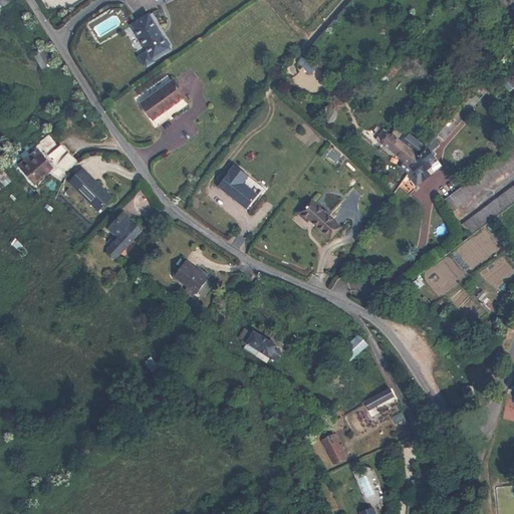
[(513,0),(492,0),(507,9),(501,16),(506,21),(513,12),(513,0)]
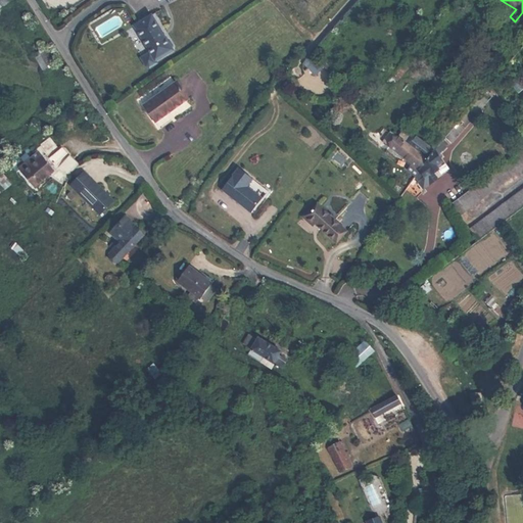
[(150,53),(155,62),(173,51),(173,50),(174,47),(170,41),(167,40),(152,16),(135,28),(150,53)]
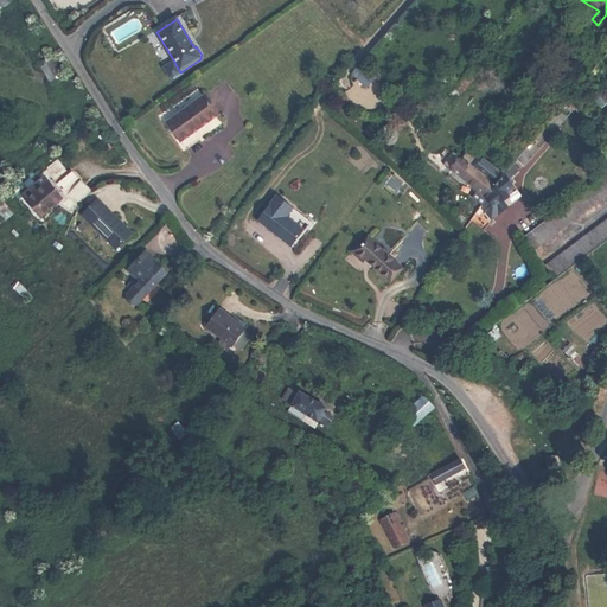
[(42,59),(51,78),(62,72),(51,53),(42,59)]
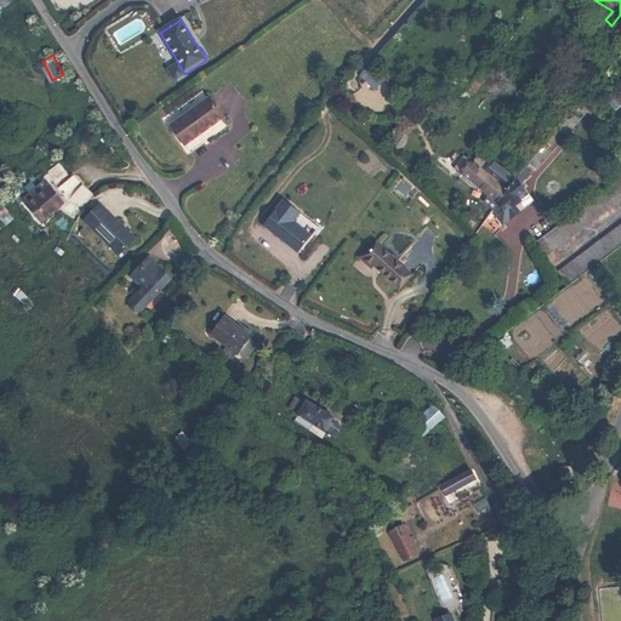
[(184,74),(178,63),(169,70),(167,70),(175,80),(178,81),(187,77),(184,74)]
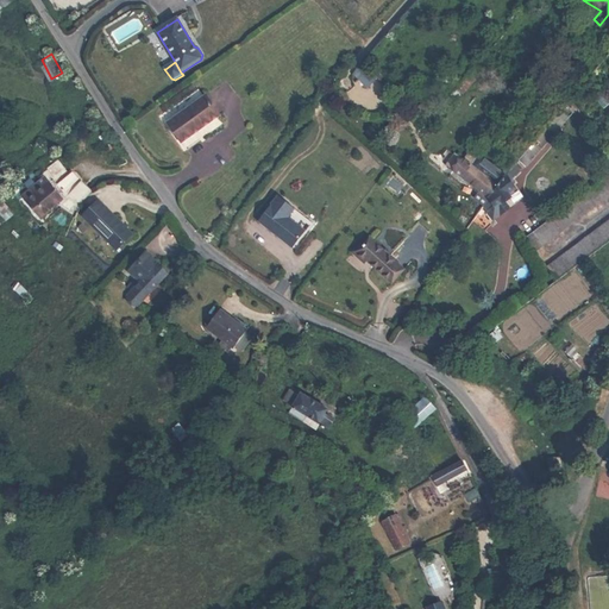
[(378,77),(363,63),(355,74),(370,87),(378,77)]
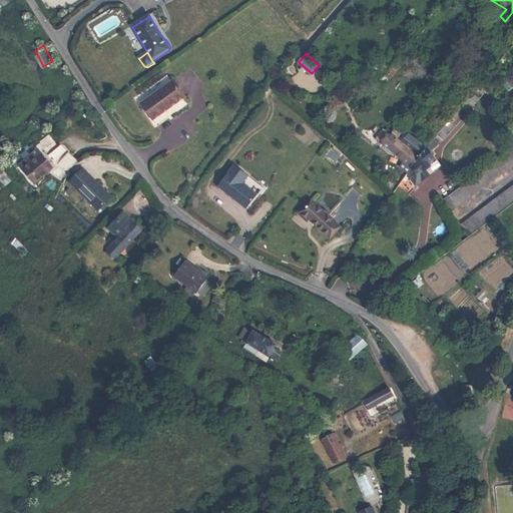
[(439,76),(432,71),(427,79),(434,84),(439,76)]
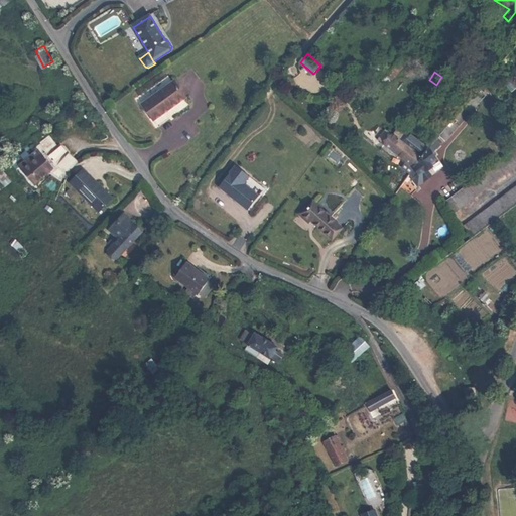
[(480,86),(483,82),(481,79),(473,88),(476,91),(478,88),(480,86)]
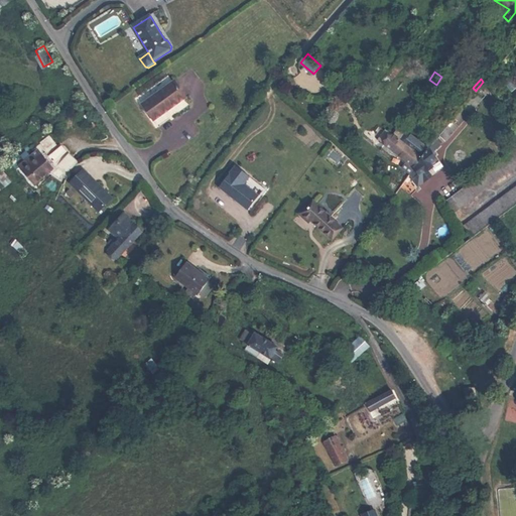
[(436,85),(429,80),(426,84),(429,86),(433,89),(436,85)]
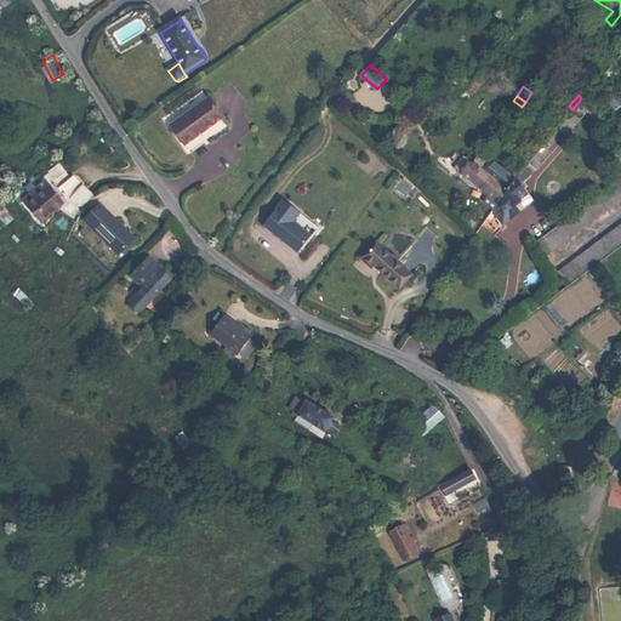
[(184,146),(224,118),(211,98),(171,126),(184,146)]
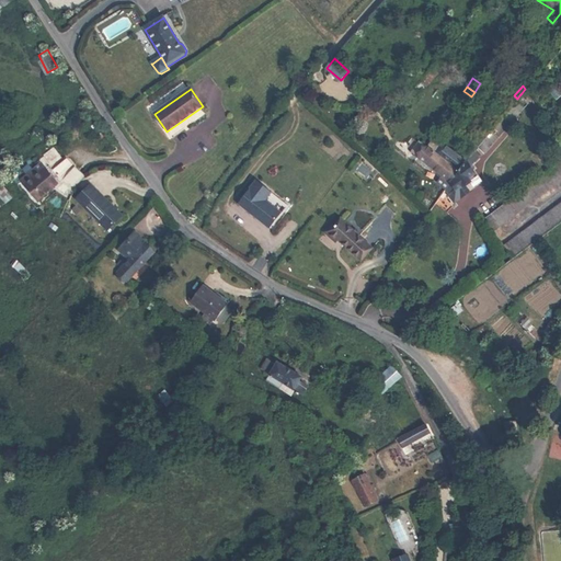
[(530,96),(525,89),(522,93),(527,100),(530,96)]
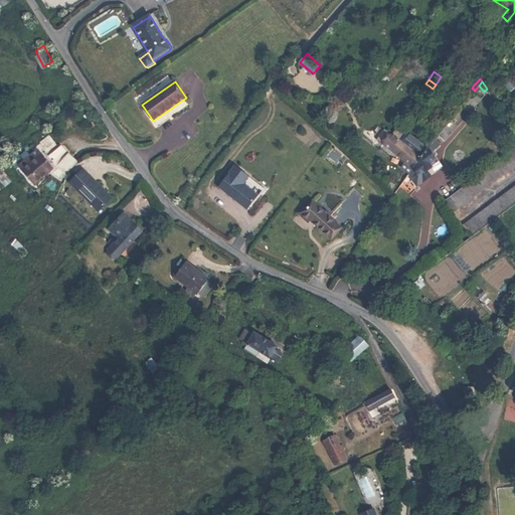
[(421,105),(433,89),(428,86),(416,102),(421,105)]
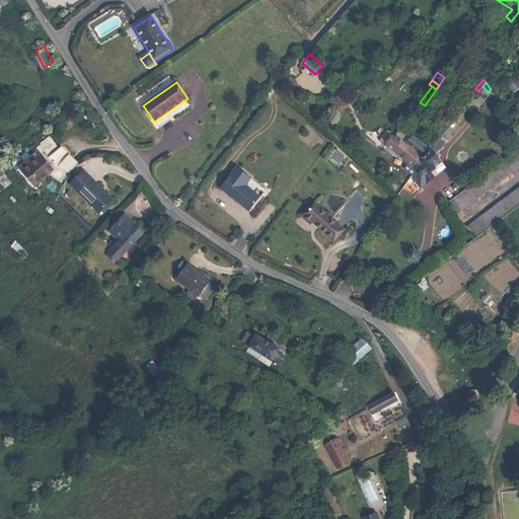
[(359,89),(355,93),(365,103),(370,97),(360,88),(359,89)]
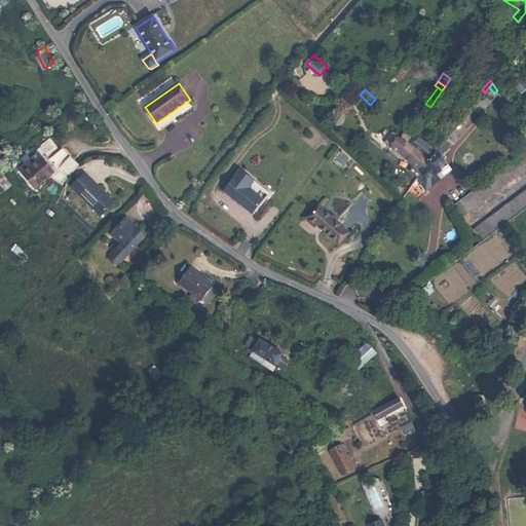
[(488,95),(485,92),(472,107),(478,113),(491,97),(488,95)]
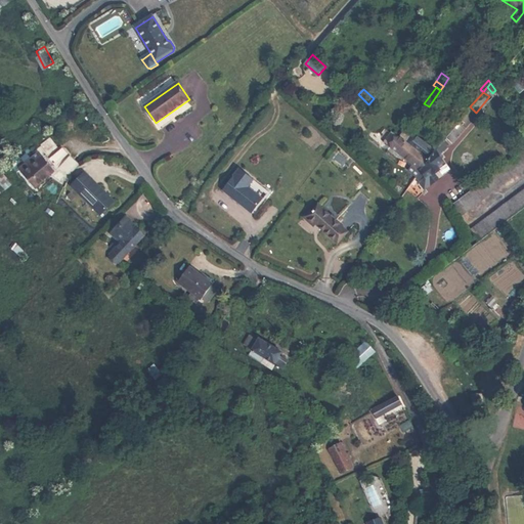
[(459,120),(465,126),(476,113),(470,106),(459,120)]
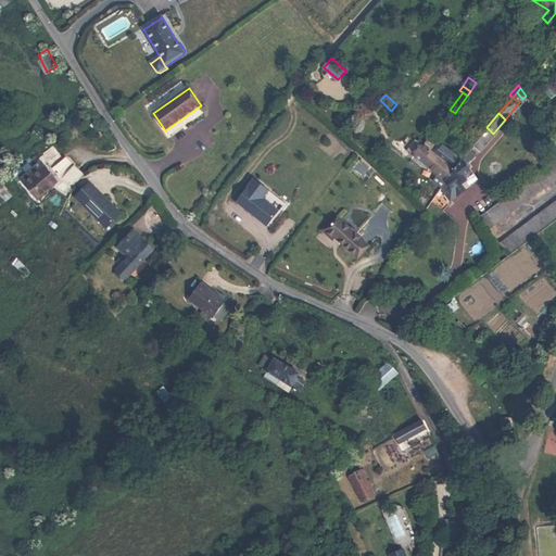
[(487,127),(474,143),(480,149),(493,134),(487,127)]
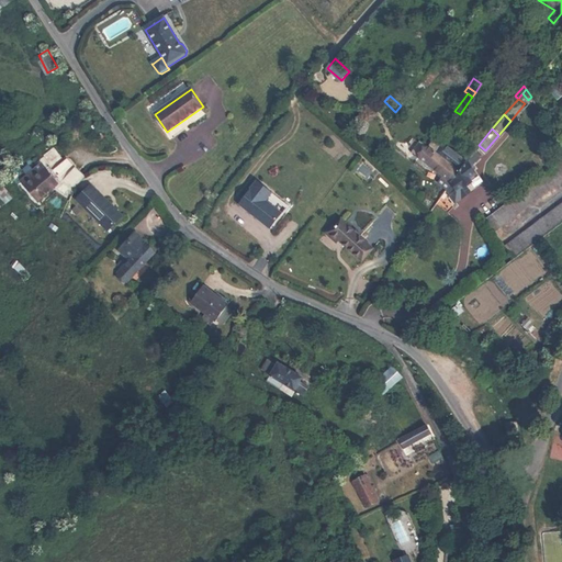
[(465,160),(441,142),(435,153),(459,171),(465,160)]
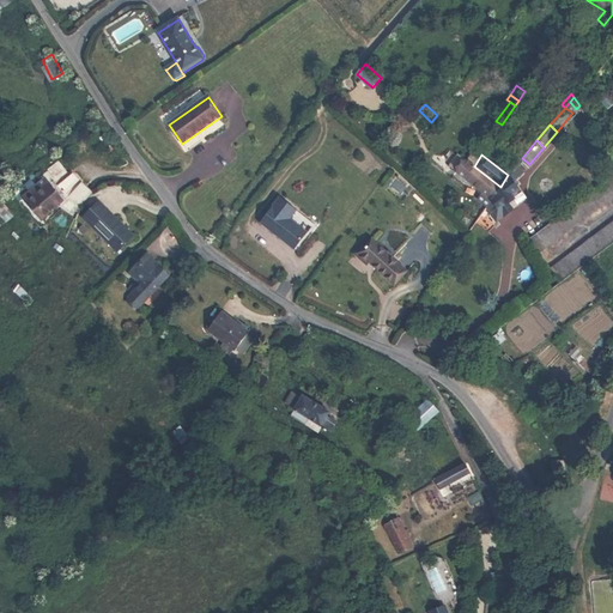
[(59,177),(68,170),(66,165),(61,159),(50,168),(47,171),(50,176),(55,171),(59,177)]
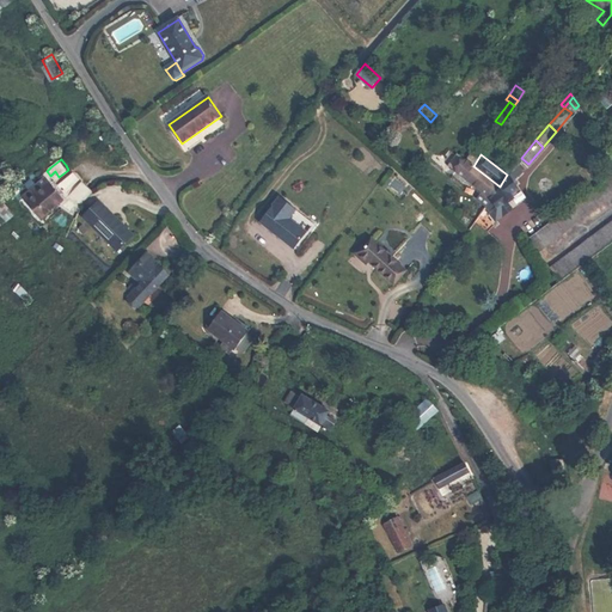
[(516,163),(509,172),(512,176),(521,169),(516,163)]
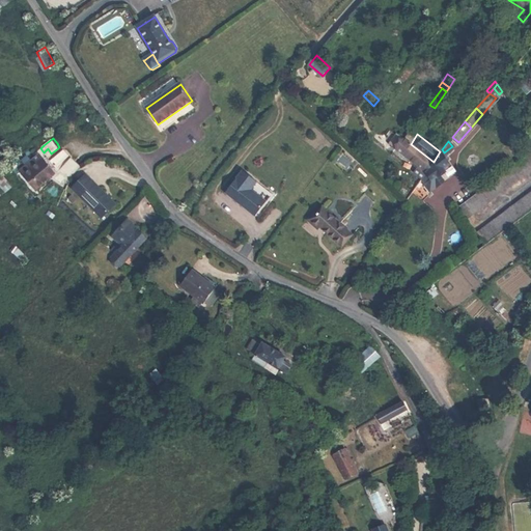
[(434,162),(411,144),(403,155),(426,173),(434,162)]
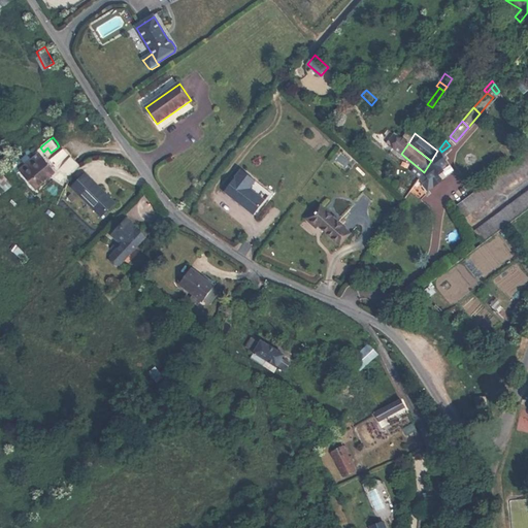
[(64,146),(54,156),(59,162),(69,153),(64,146)]
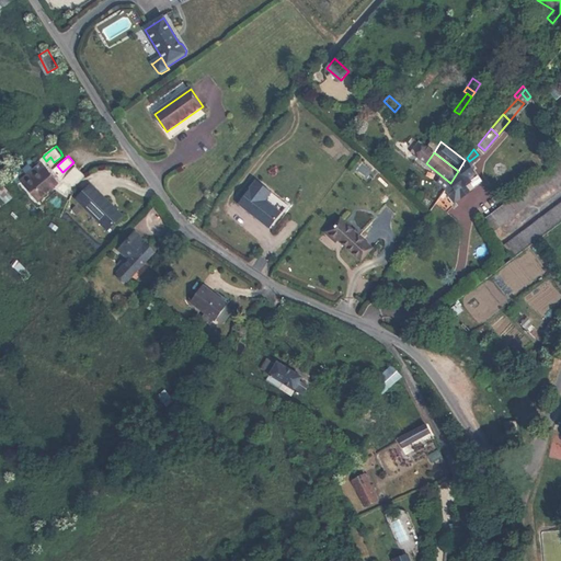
[(493,229),(560,178),(560,159),(483,217),(493,229)]
